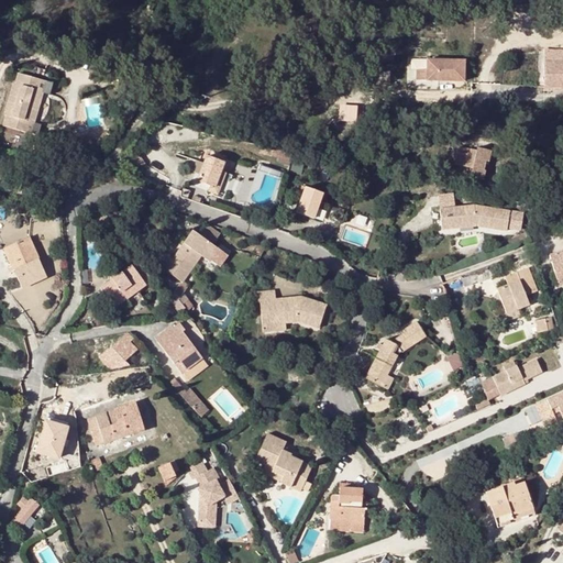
[(428,68),(418,68),(417,80),(467,80),(467,57),(428,57),(428,68)]
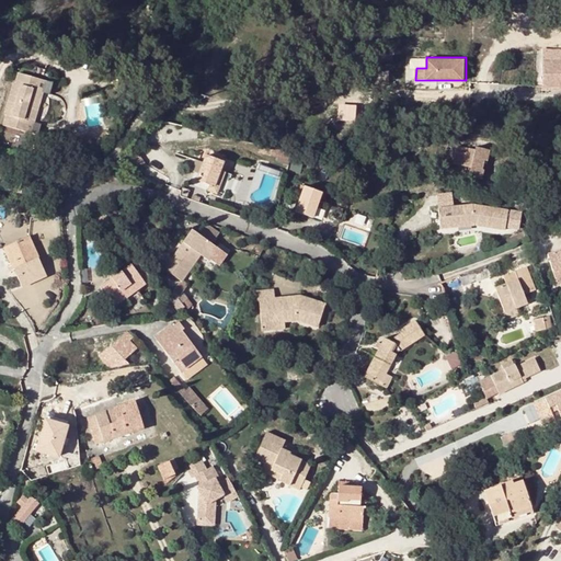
[(560,68),(540,69),(541,93),(560,92),(560,68)]
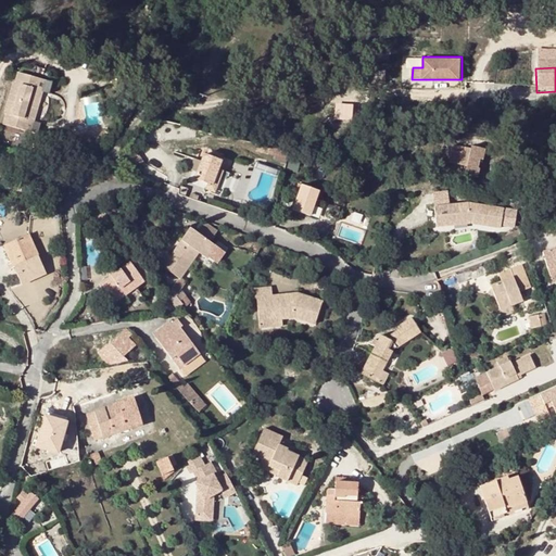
[(34,104),(38,105),(42,91),(49,93),(52,84),(17,73),(15,84),(12,83),(3,113),(7,114),(3,125),(37,135),(39,125),(33,123),(37,110),(33,109),(34,104)]
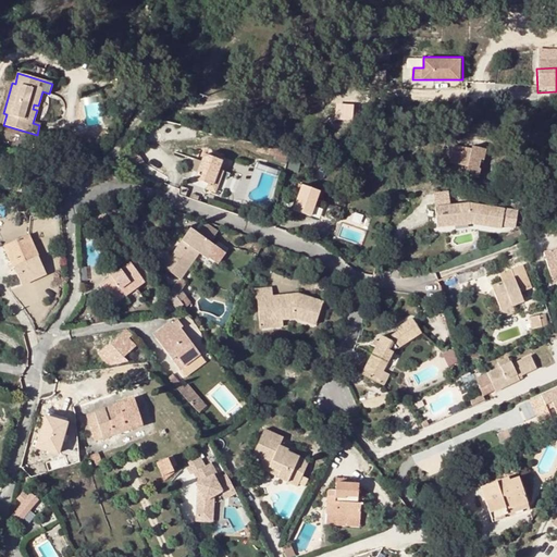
[(102,123),(100,95),(84,97),(86,125),(102,123)]
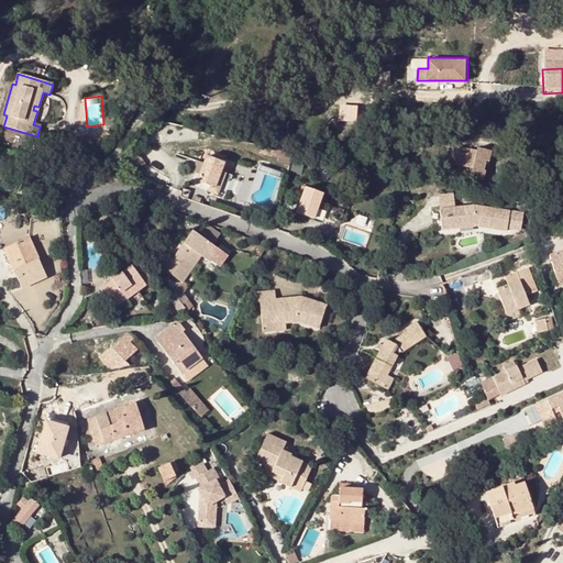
[(96,141),(85,139),(84,145),(99,147),(109,135),(105,131),(96,141)]
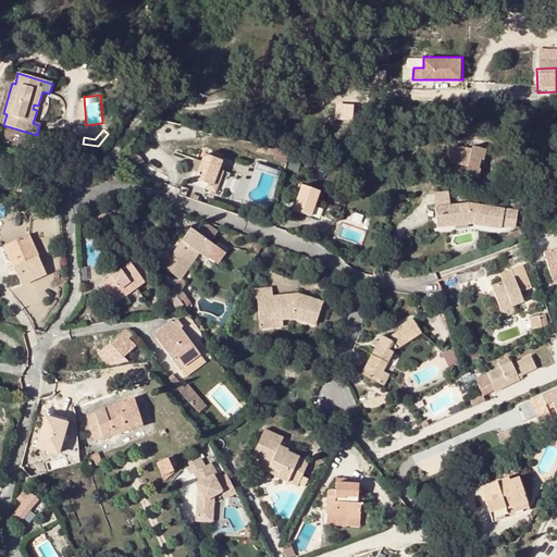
[(462,153),(452,151),(442,149),(440,160),(452,163),(450,172),(478,178),(480,170),(478,169),(480,160),(483,160),(485,150),(469,147),(468,149),(463,148),(462,153)]
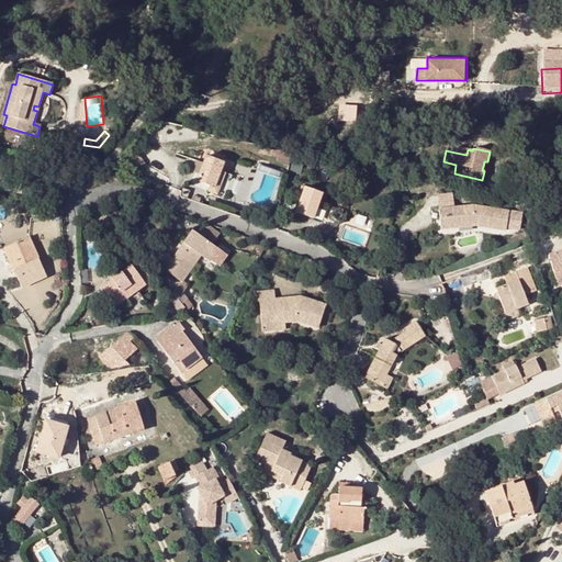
[(198,180),(211,186),(215,188),(222,171),(225,163),(206,156),(198,180)]
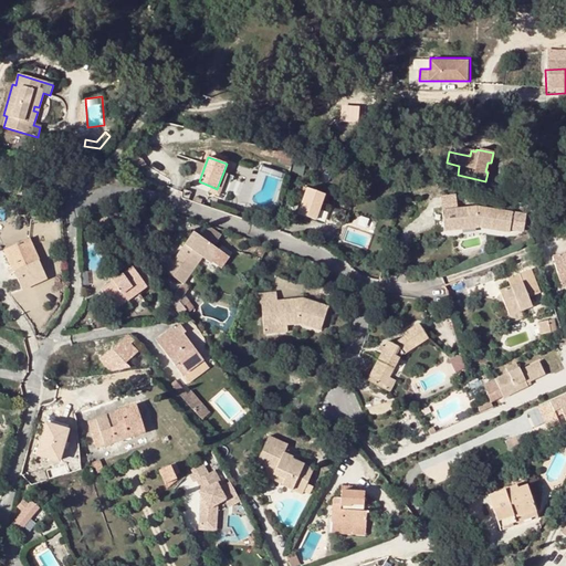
[(263,164),(251,199),(274,207),(286,171),(263,164)]
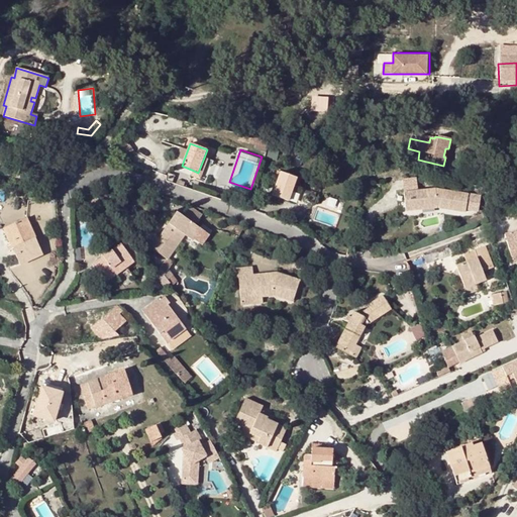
[(207,159),(204,158),(198,173),(194,171),(192,176),(200,179),(207,159)]
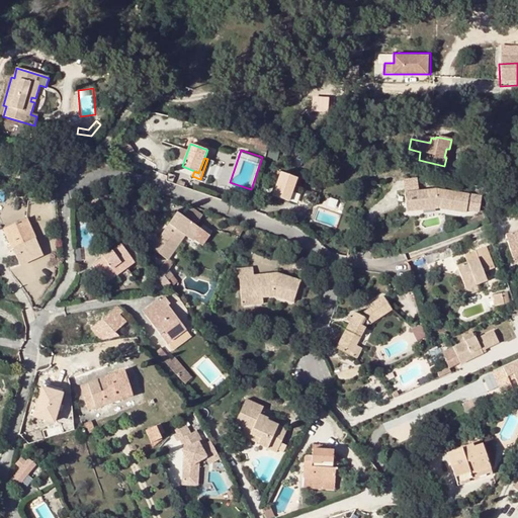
[(297,178),(281,173),(273,195),(290,201),(295,186),(297,178)]
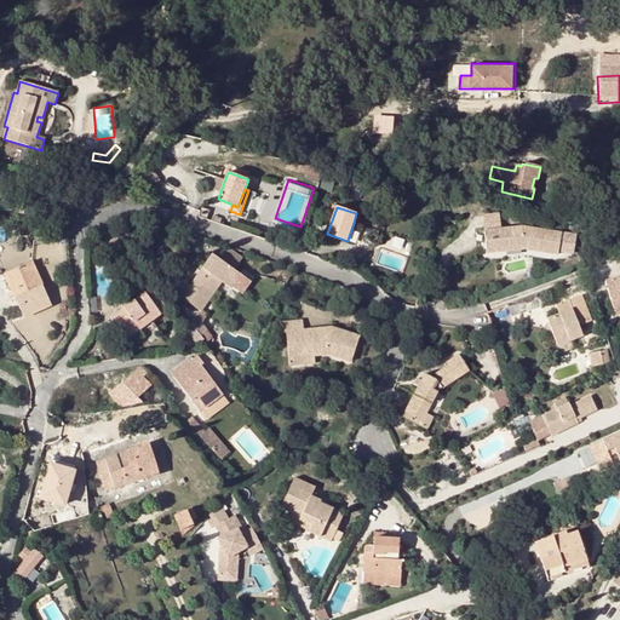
[(483,218),(486,230),(500,229),(498,217),(483,218)]
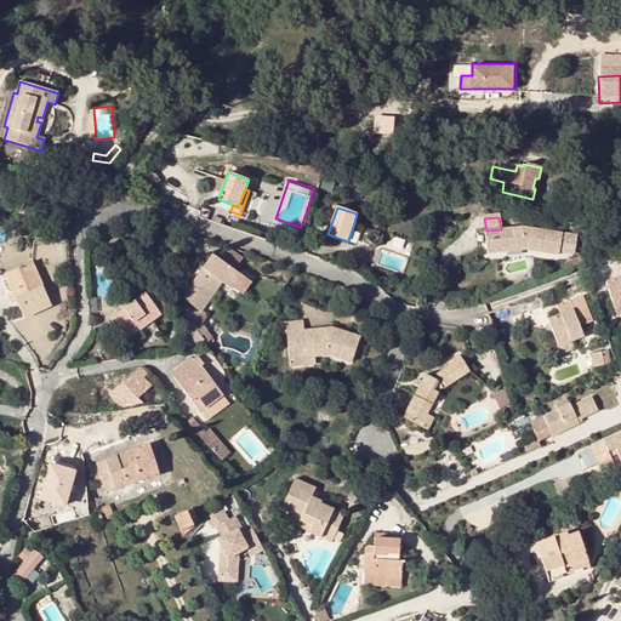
[(359,226),(354,223),(348,241),(353,244),(359,226)]
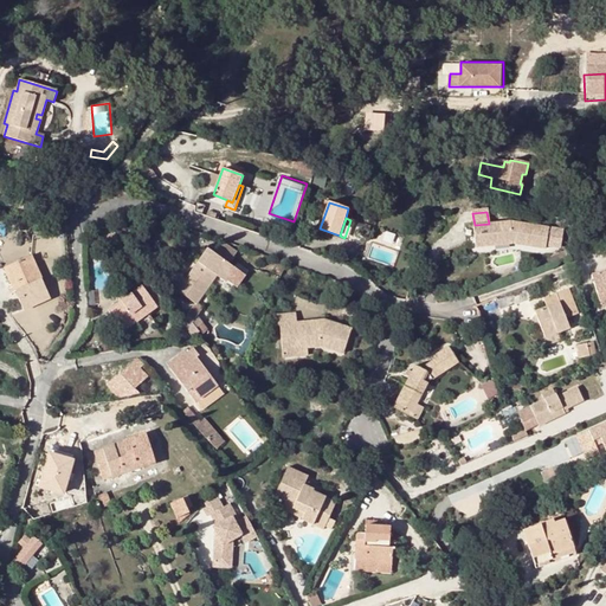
[(515,238),(546,243),(548,229),(511,221),(489,224),(475,225),(476,243),(515,238)]
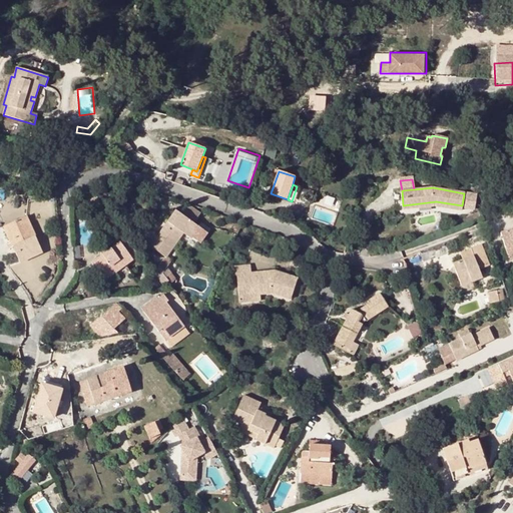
[(436,201),(403,205),(404,209),(435,205),(461,210),(462,205),(436,201)]
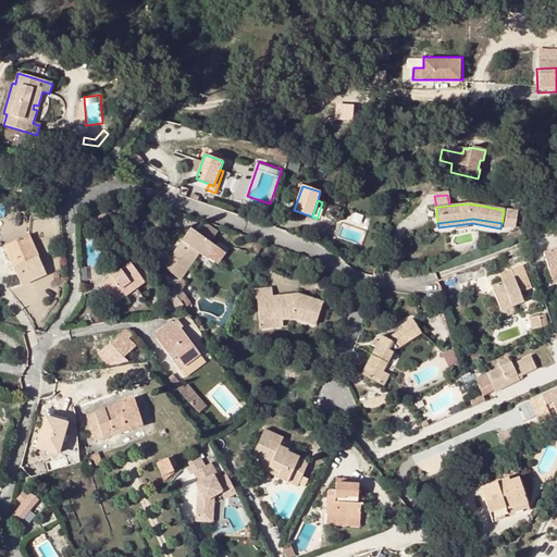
[(206,222),(198,233),(210,242),(218,231),(206,222)]
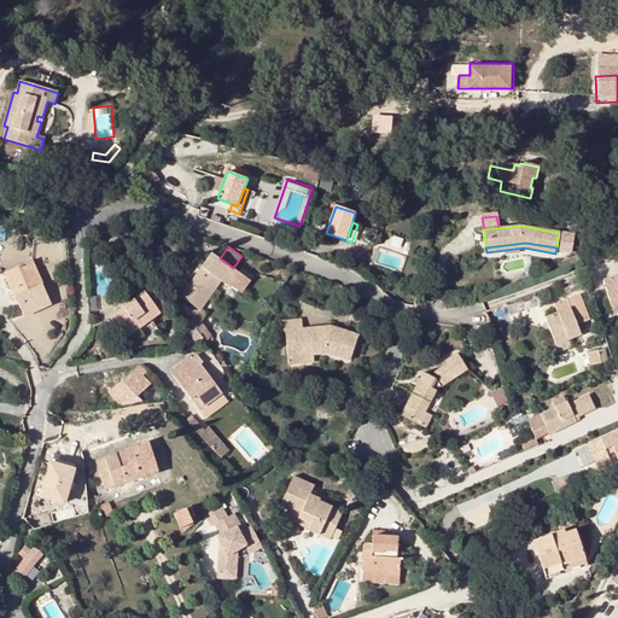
[(246,278),(233,268),(220,258),(213,254),(203,268),(207,272),(200,279),(197,277),(190,286),(208,299),(220,280),(229,287),(232,284),(243,292),(246,278)]
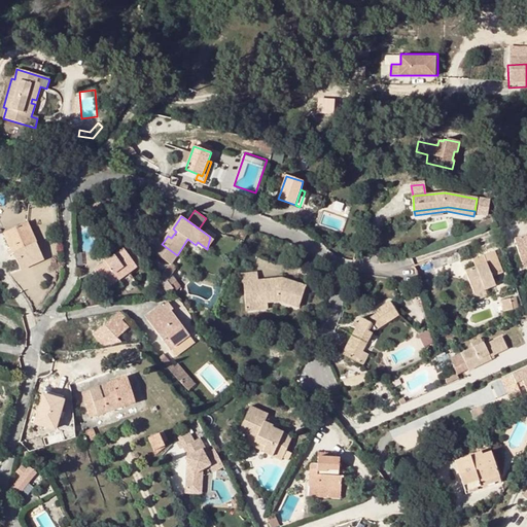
[(43,260),(26,222),(9,230),(18,246),(11,249),(22,270),(43,260)]
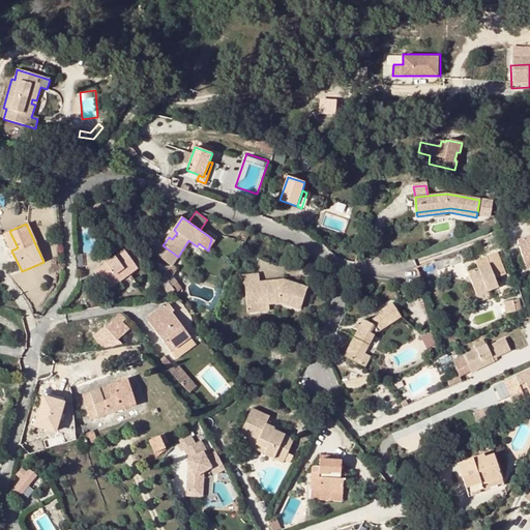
[(174,230),(169,237),(172,239),(177,233),(174,230)]
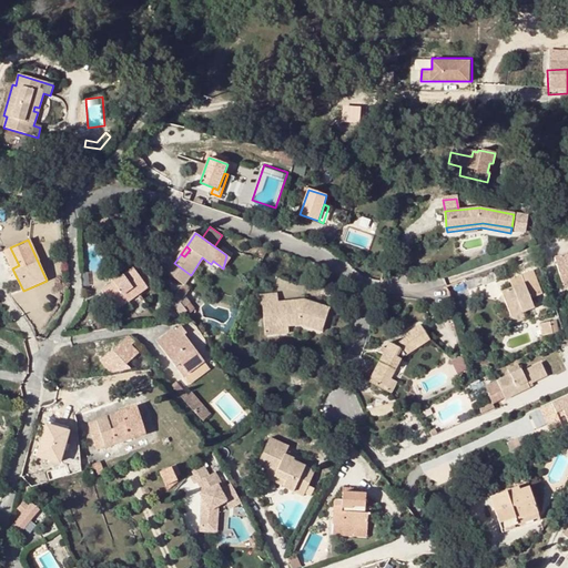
[(4,251),(12,269),(19,265),(10,247),(4,251)]
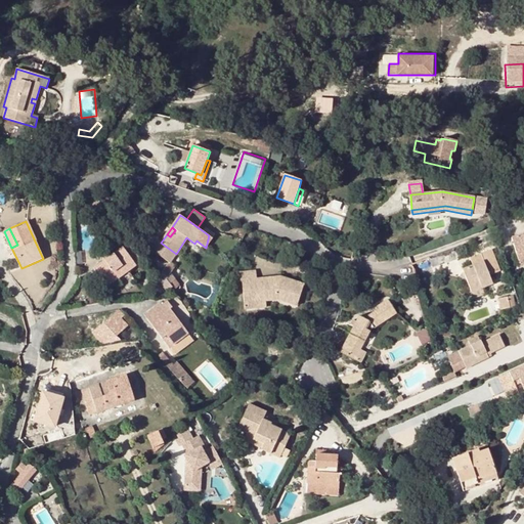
[(243,239),(247,232),(241,229),(236,236),(243,239)]
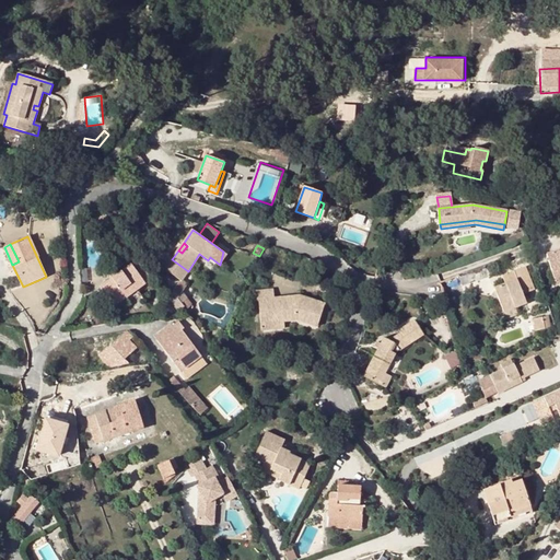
[(559,248),(547,253),(553,276),(559,273),(559,248)]
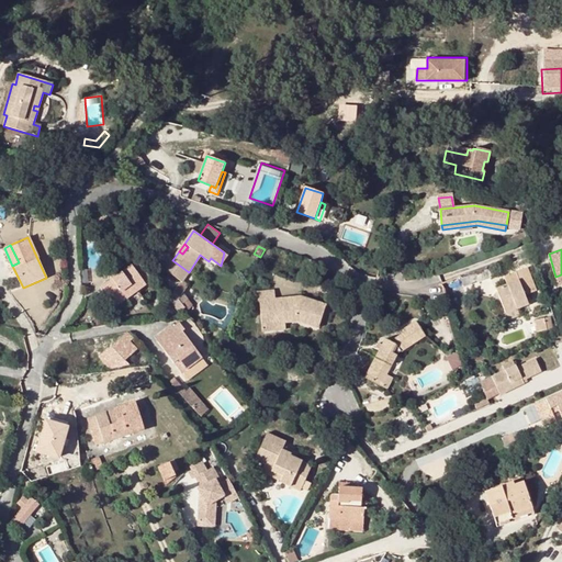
[(507,283),(495,288),(505,313),(516,308),(528,304),(525,295),(536,291),(526,268),(534,266),(529,256),(518,260),(521,270),(516,271),(517,273),(505,278),(507,283)]
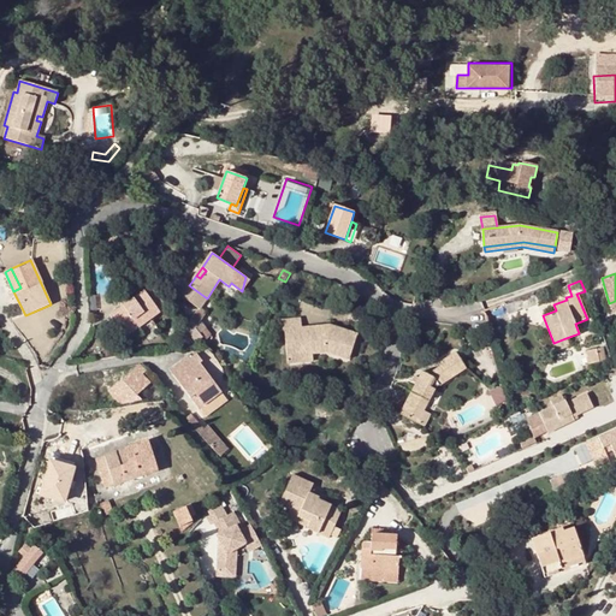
[(207,298),(189,285),(187,283),(179,295),(199,309),(207,298)]
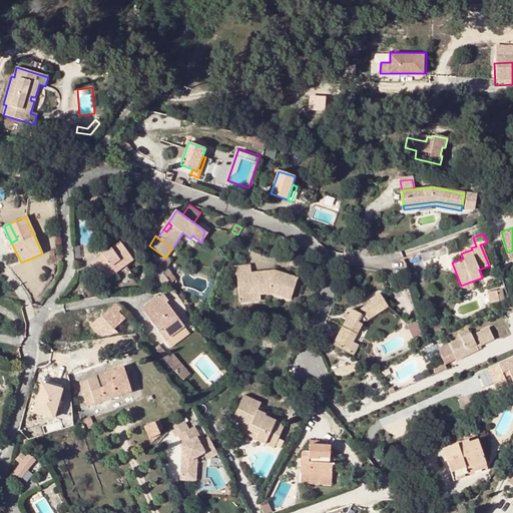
[(127,237),(121,242),(133,260),(140,254),(127,237)]
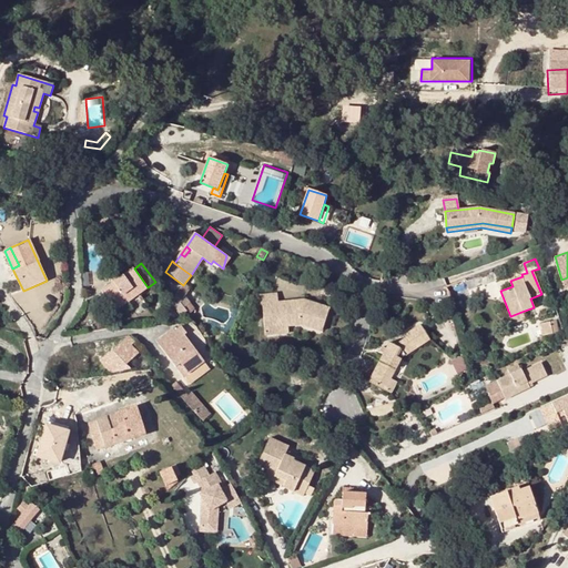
[(115,310),(148,287),(134,269),(102,292),(115,310)]
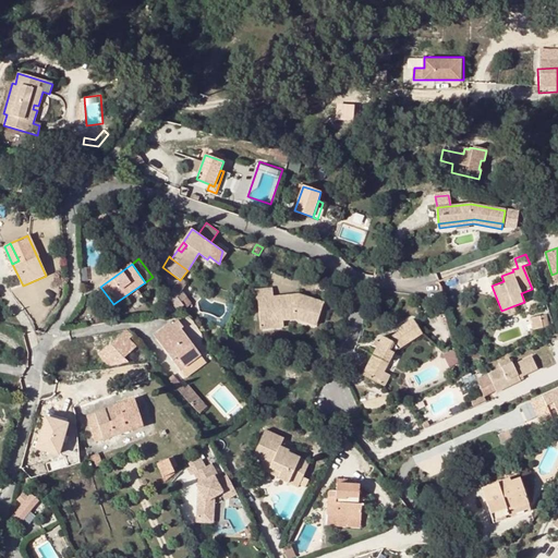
[(448,278),(450,283),(474,274),(473,269),(448,278)]
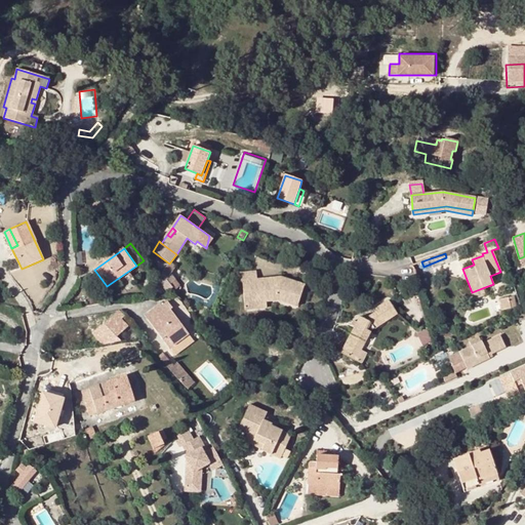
[(446,257),(423,267),(425,271),(448,264),(446,257)]
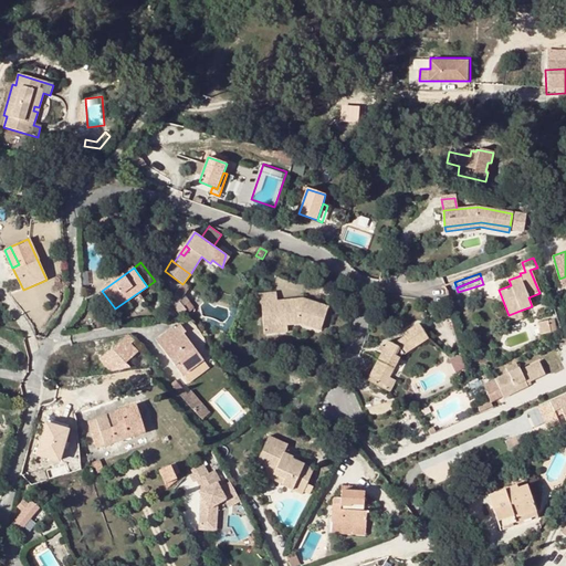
[(189,289),(182,284),(175,295),(180,306),(186,303),(182,297),(189,289)]
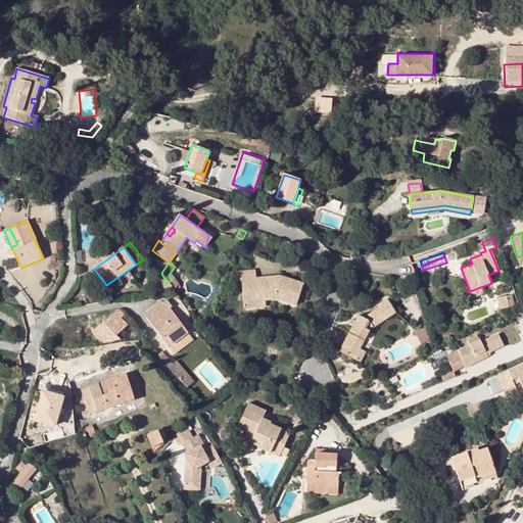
[(281,276),(274,276),(274,279),(265,280),(265,277),(256,278),(255,271),(236,272),(237,281),(242,280),(244,302),(266,300),(278,299),(295,305),(303,283),(281,276)]
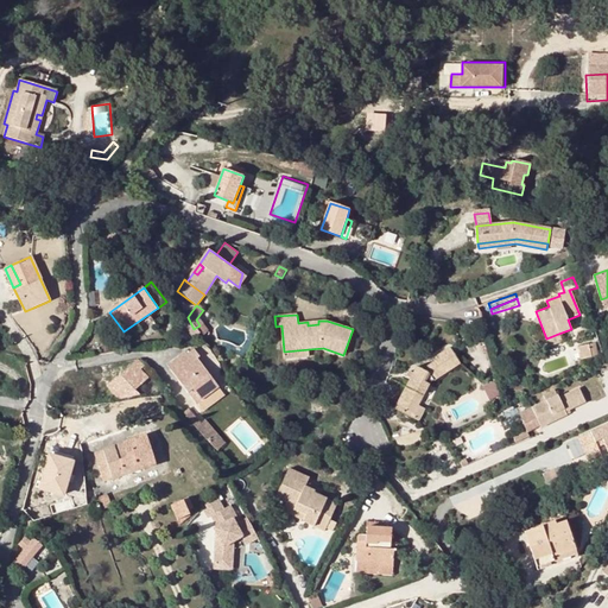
[(198,336),(198,335),(187,321),(183,323),(182,324),(194,340),(196,337),(198,336)]
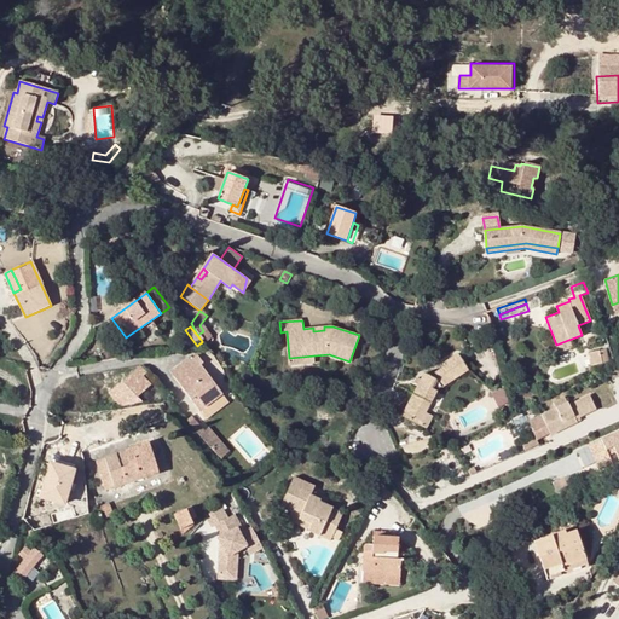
[(197,335),(202,341),(203,341),(204,343),(209,340),(203,331),(197,335)]
